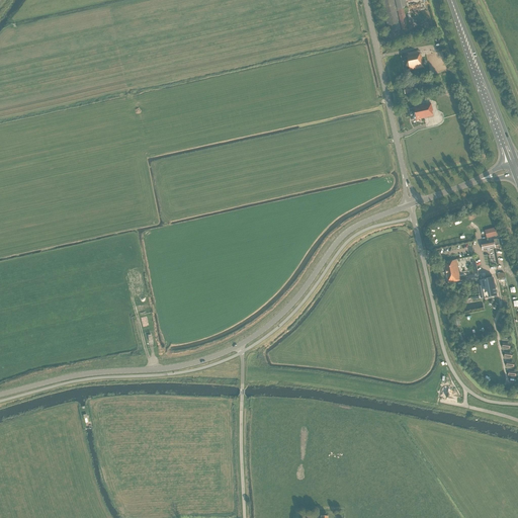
[(394,0),(380,0),(389,32),(401,30),(397,11),(398,11),(402,29),(408,28),(404,9),(407,8),(406,2),(413,0),(395,0),(397,7),(396,8),(394,0)]
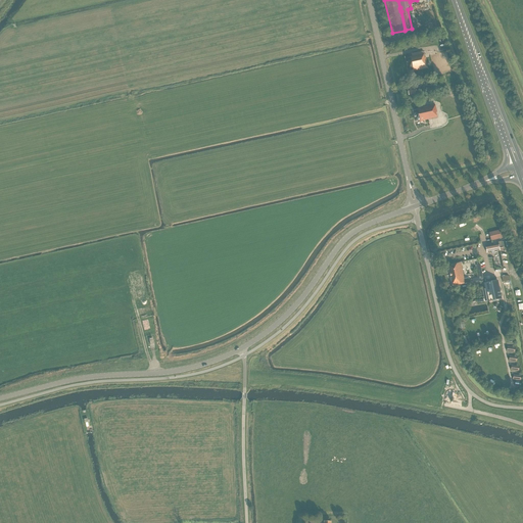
[(426,63),(425,57),(424,57),(423,51),(412,54),(412,55),(405,57),(408,73),(427,68),(426,63)]
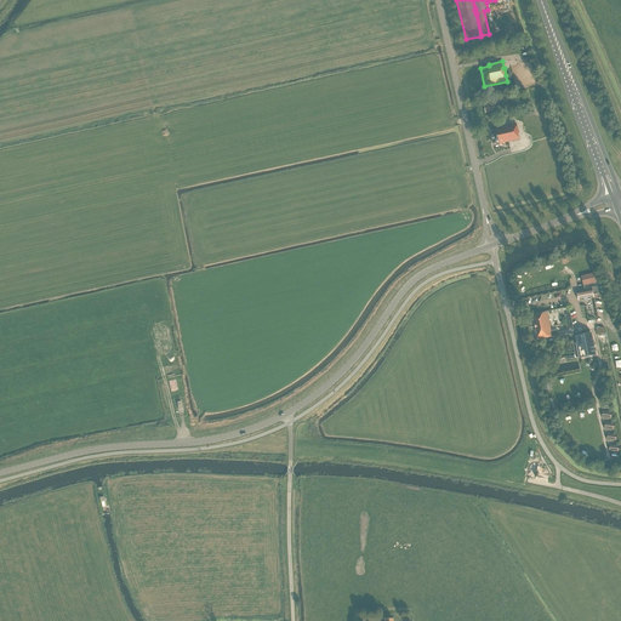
[(531,98),(542,96),(541,86),(529,89),(531,98)]
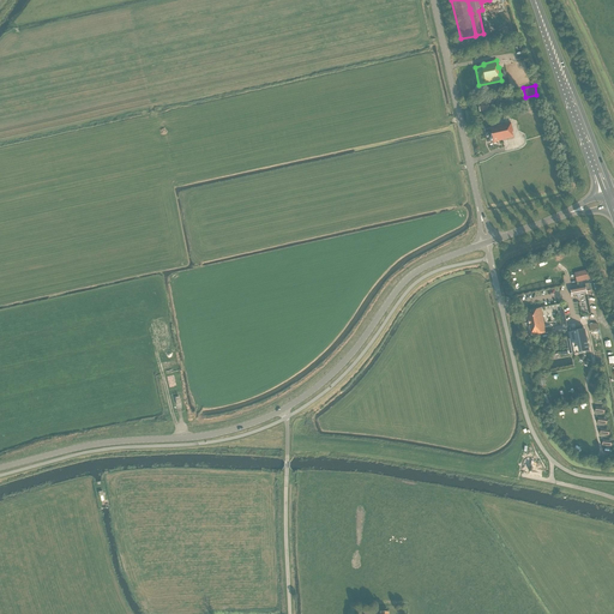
[(493,102),(501,101),(500,96),(487,97),(488,102),(477,104),(480,112),(489,109),(489,107),(494,106),(493,102)]
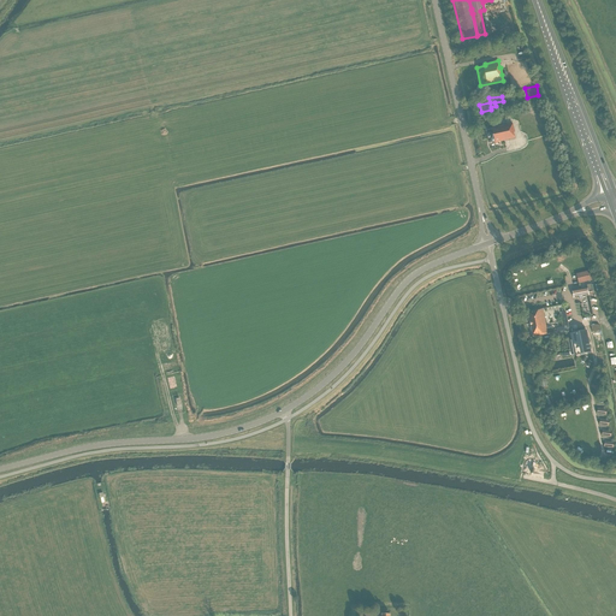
[(515,132),(513,124),(492,129),(486,131),(489,143),(495,142),(495,143),(499,142),(498,141),(502,140),(502,141),(515,138),(514,132),(515,132)]
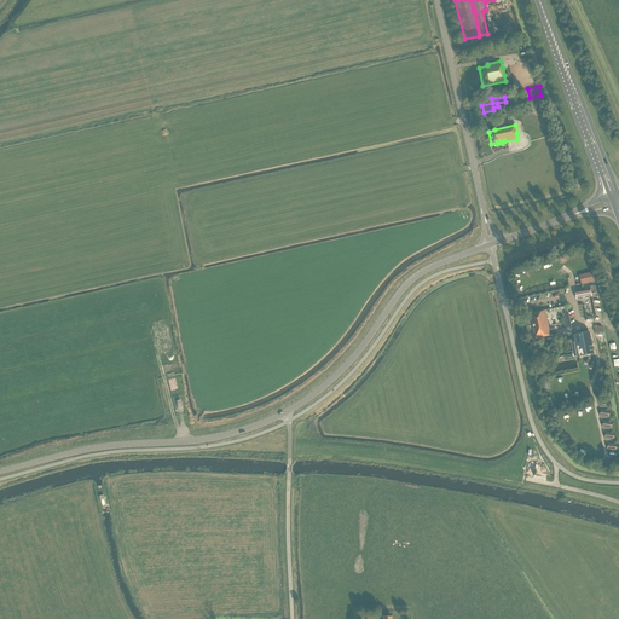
[(584,284),(595,282),(593,272),(582,275),(584,284)]
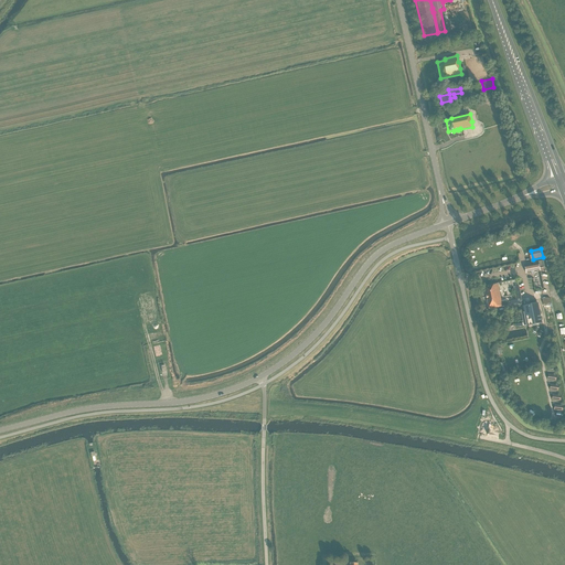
[(526,274),(540,270),(539,264),(524,267),(526,274)]
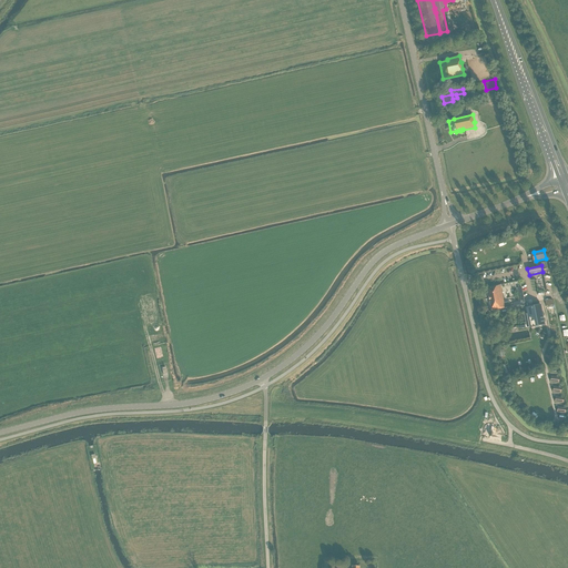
[(496,287),(496,286),(487,288),(492,311),(505,307),(500,286),(496,287)]
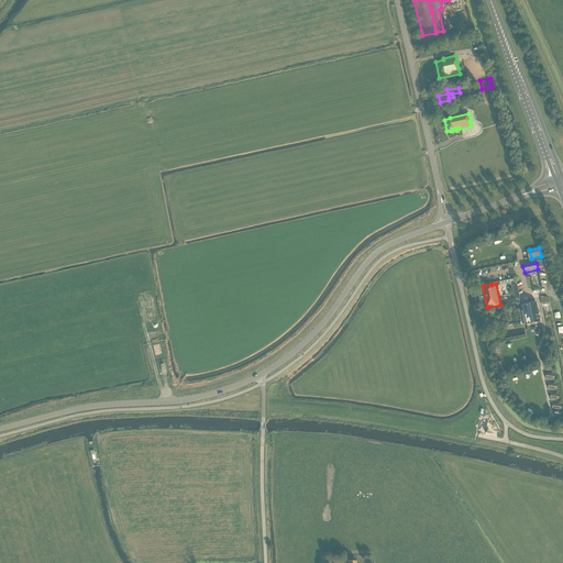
[(510,301),(520,300),(517,284),(512,285),(515,298),(510,298),(510,301)]
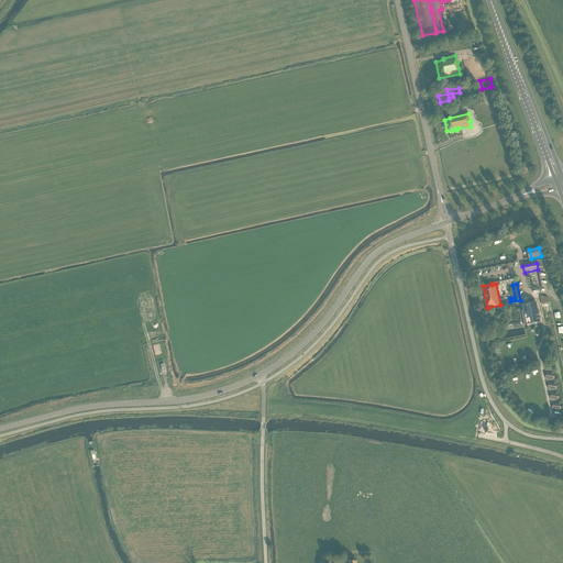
[(539,321),(536,302),(521,305),(526,324),(539,321)]
